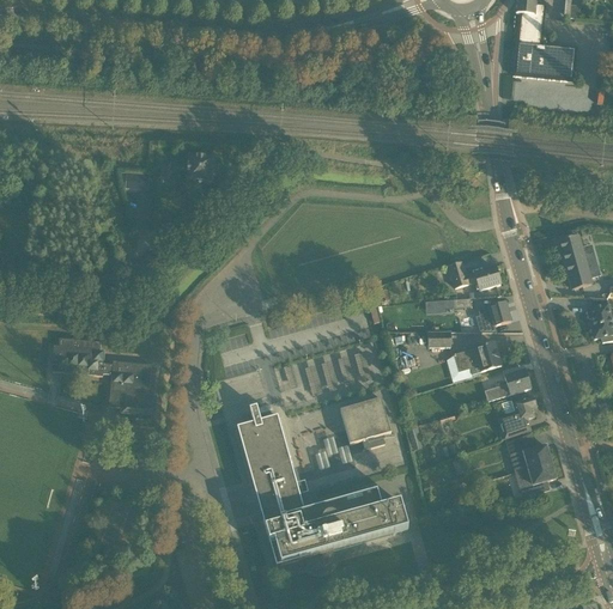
[(513,74),(515,74),(574,80),(577,46),(541,42),(545,13),(534,12),(535,0),(516,0),(516,11),(520,12),(517,40),(516,40),(513,74)]
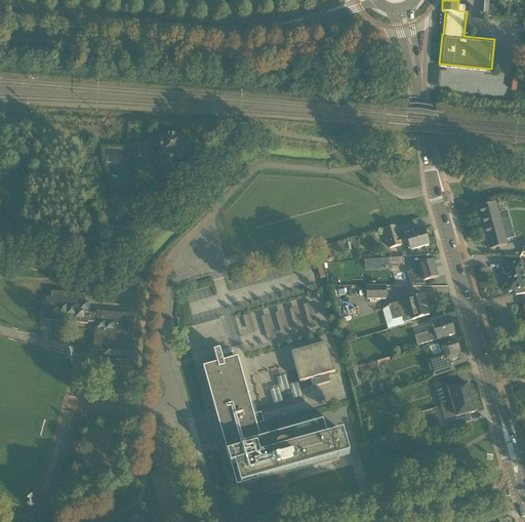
[(498,4),(488,3),(487,13),(493,14),(498,4)]
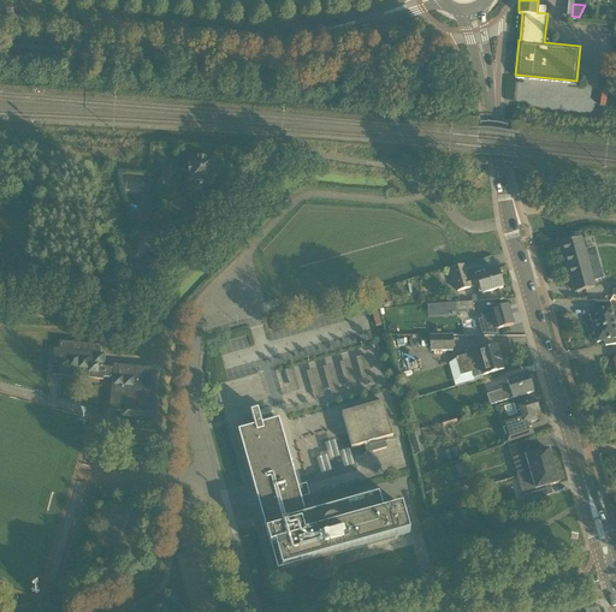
[(604,17),(614,19),(615,9),(606,7),(604,17)]
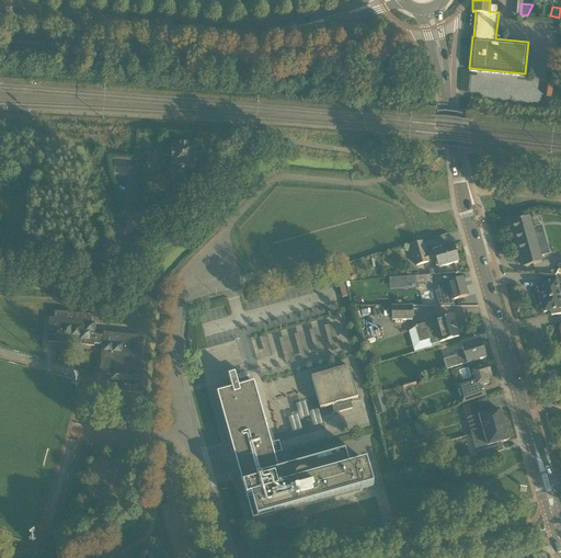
[(195,143),(184,141),(173,140),(171,163),(174,163),(173,168),(180,168),(181,163),(193,164),(195,143)]
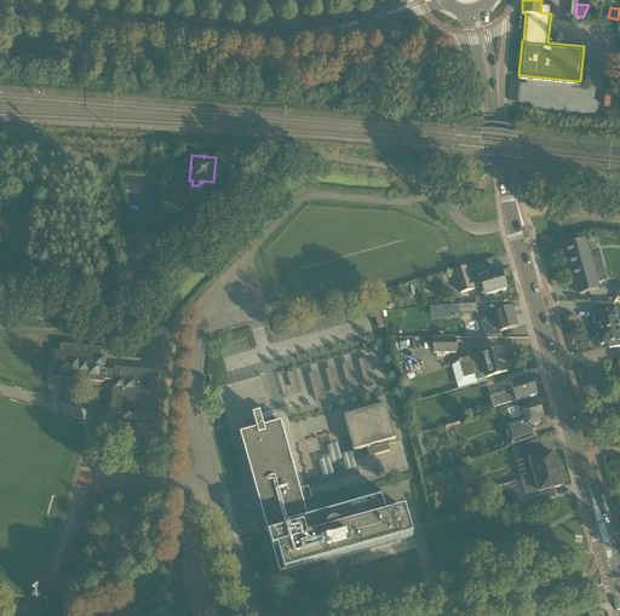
[(126,173),(126,189),(148,190),(149,174),(126,173)]
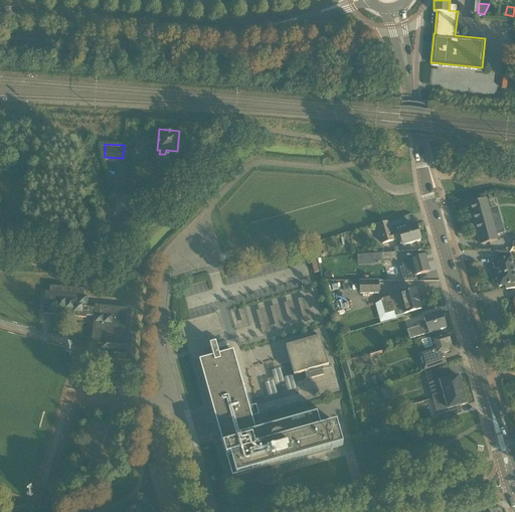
[(481,241),(497,237),(496,232),(502,230),(499,217),(492,219),(486,197),(469,201),(481,241)]
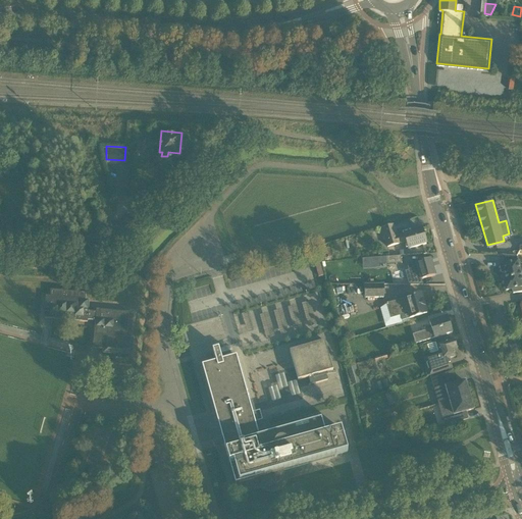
[(397,234),(393,222),(382,225),(387,244),(406,239),(408,246),(426,241),(421,226),(404,231),(397,234)]
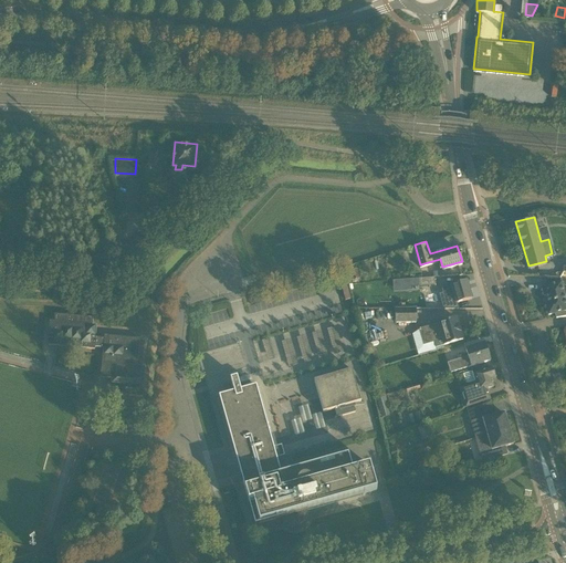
[(418,275),(419,283),(435,282),(433,274),(418,275)]
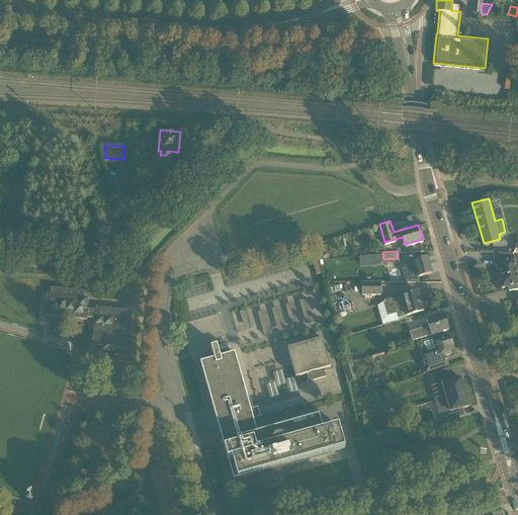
[(374,253),(364,254),(364,264),(374,264),(374,253)]
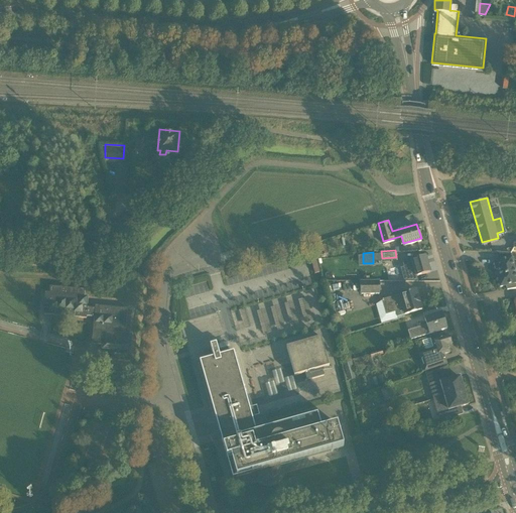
[(416,273),(430,269),(425,254),(411,258),(402,261),(404,267),(413,264),(416,273)]
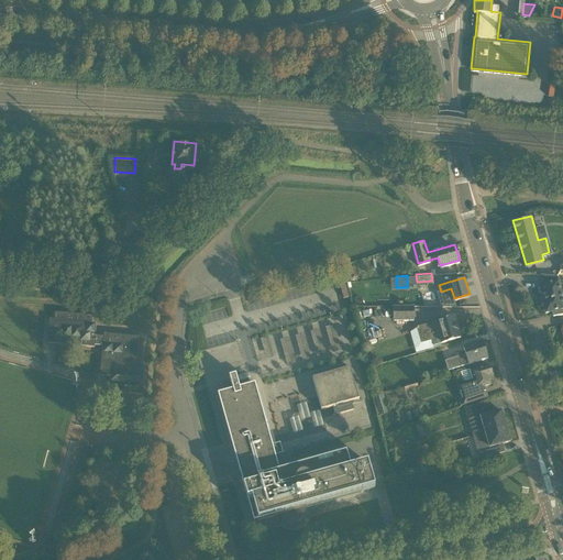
[(562,299),(558,278),(539,283),(541,292),(543,291),(544,298),(542,298),(545,310),(552,309),(553,314),(562,311),(562,299)]
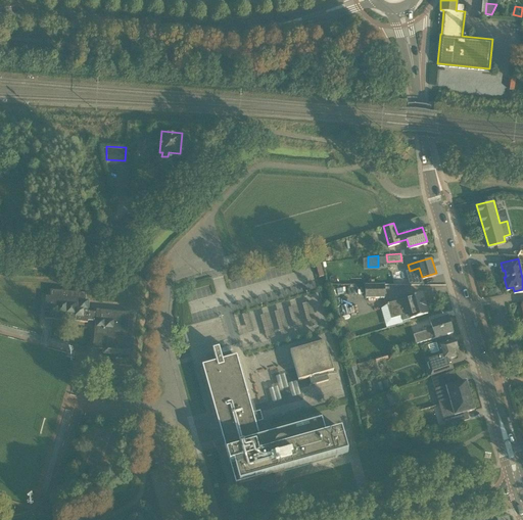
[(365,282),(365,295),(385,295),(384,282),(365,282)]
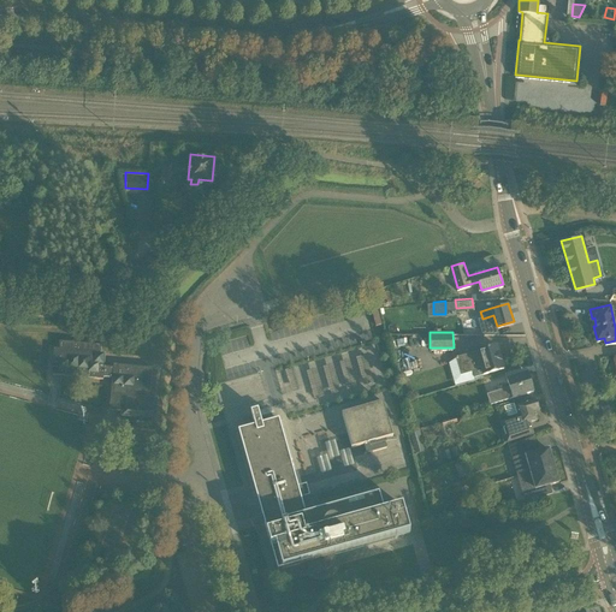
[(130,426),(142,427),(154,428),(157,406),(150,405),(152,396),(149,394),(152,364),(114,361),(113,364),(104,363),(106,350),(100,350),(101,343),(60,338),(59,346),(54,345),(52,372),(73,374),(73,370),(82,372),(82,374),(102,376),(104,374),(112,375),(110,408),(122,409),(120,414),(131,414),(130,426)]
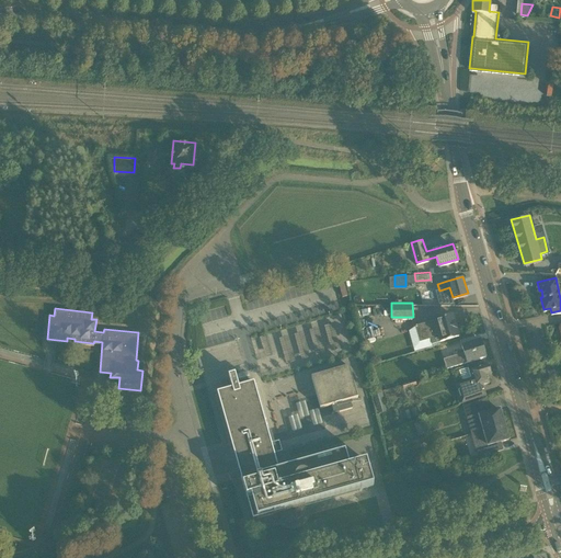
[(415,322),(420,339),(430,337),(432,341),(439,339),(458,334),(453,312),(415,322)]
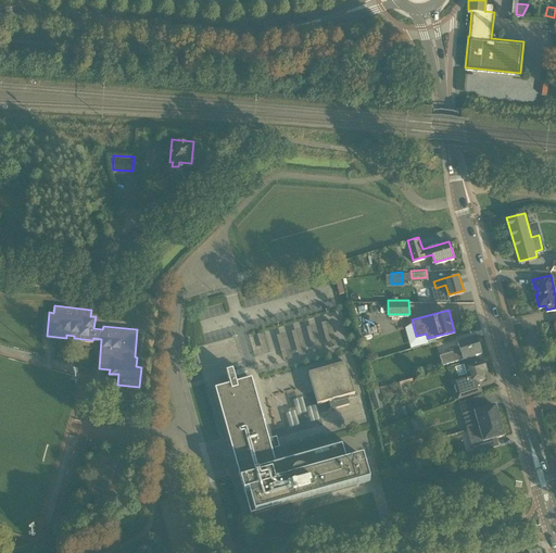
[(294,354),(336,343),(329,315),(315,318),(316,322),(292,327),(290,322),(283,323),(286,329),(276,331),(281,355),(293,352),(294,354)]
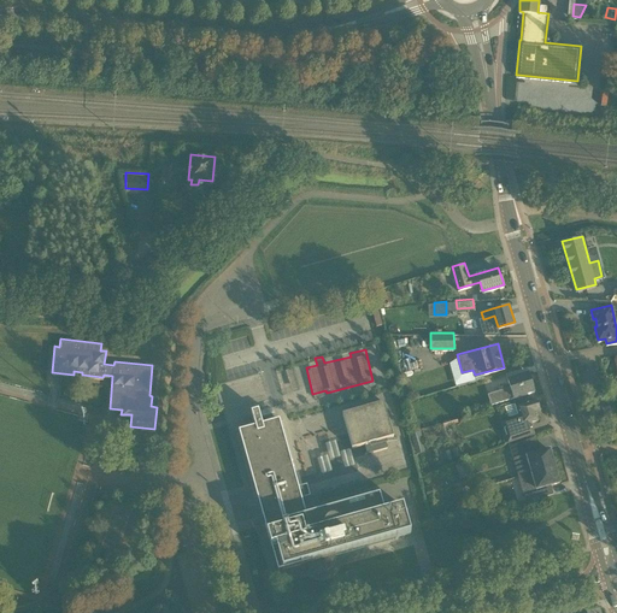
[(491,402),(534,389),(528,371),(507,377),(510,387),(488,394),(491,402)]
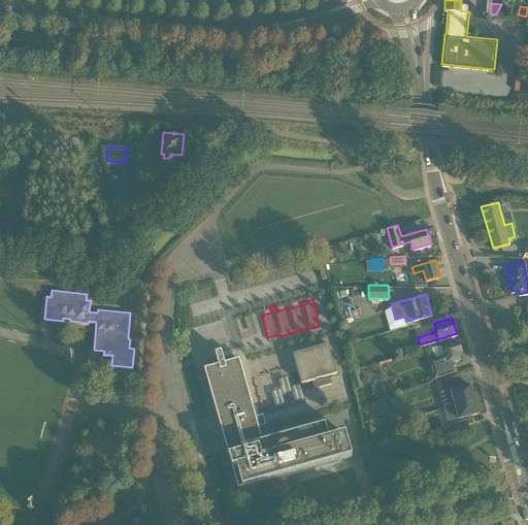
[(418,328),(419,333),(430,330),(429,325),(418,328)]
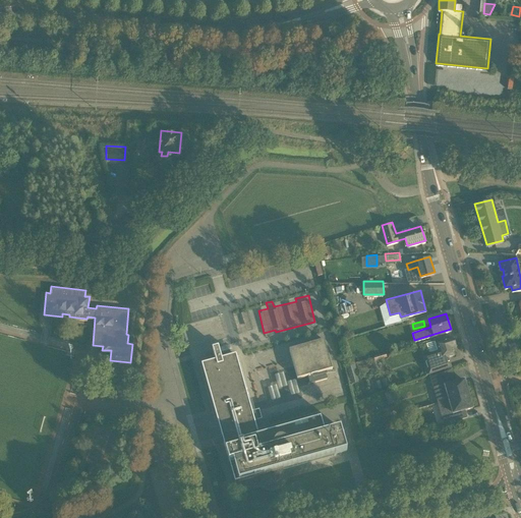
[(451,364),(448,355),(454,353),(452,346),(456,345),(453,337),(445,339),(443,335),(427,339),(427,342),(426,342),(429,351),(430,350),(431,352),(422,355),(427,372),(451,364)]
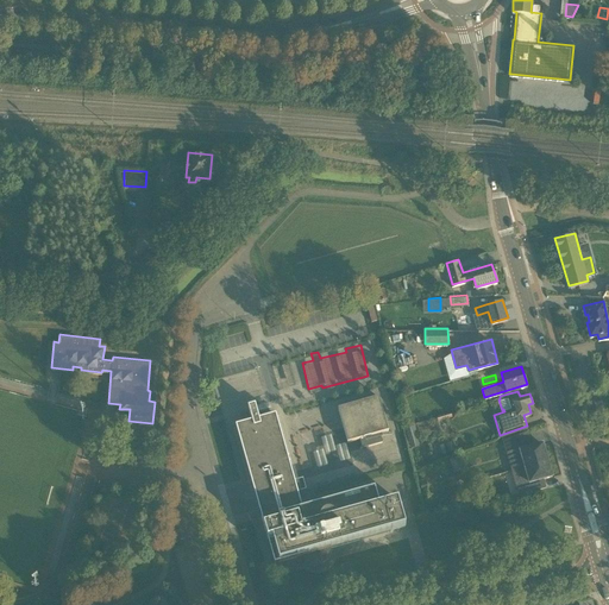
[(388,428),(378,395),(338,405),(347,440),(359,436),(362,445),(360,446),(383,440),(383,439),(382,439),(381,430),(388,428)]
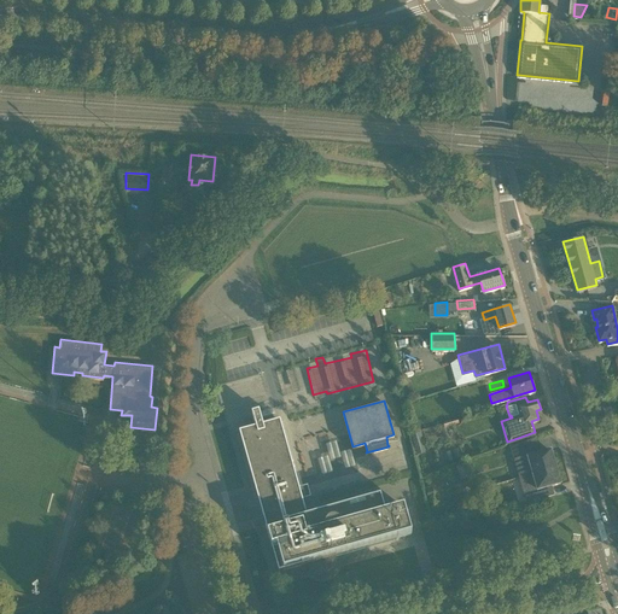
[(263,422),(258,408),(251,410),(256,425),(239,430),(263,514),(266,513),(267,521),(264,521),(268,533),(272,544),(277,543),(283,567),(283,568),(313,560),(314,562),(316,563),(318,566),(321,566),(324,566),(326,565),(328,562),(330,560),(330,557),(330,554),(412,531),(408,520),(407,514),(408,513),(407,509),(404,509),(403,504),(389,508),(389,509),(385,510),(380,493),(307,514),(302,497),(310,495),(308,483),(298,485),(280,417),(263,422)]
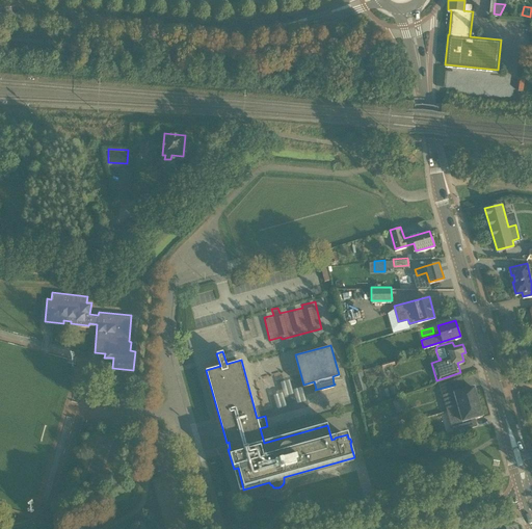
[(456,399),(458,405),(478,400),(474,386),(456,391),(452,378),(439,382),(443,396),(448,394),(450,400),(456,399)]
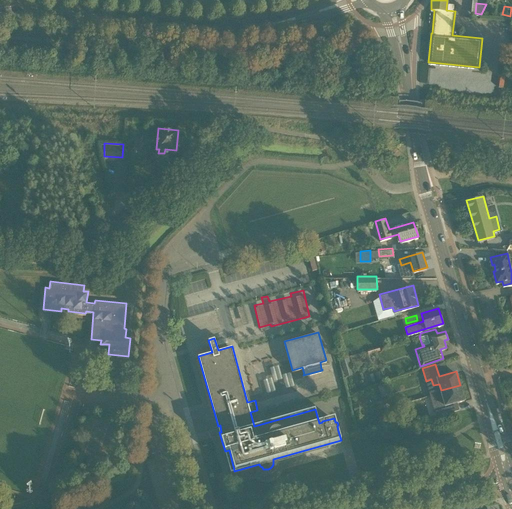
[(449,411),(447,404),(464,399),(460,385),(441,390),(443,397),(437,399),(439,405),(433,407),(436,415),(449,411)]
